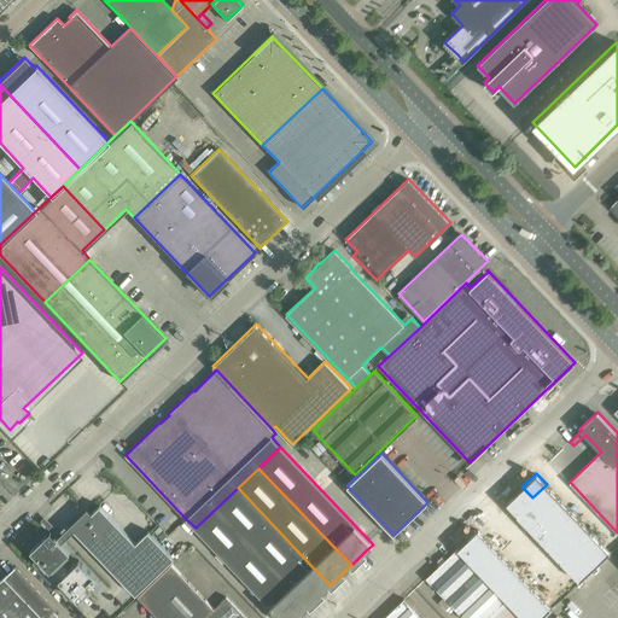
[(547,484),(532,497),(543,509),(558,496),(547,484)]
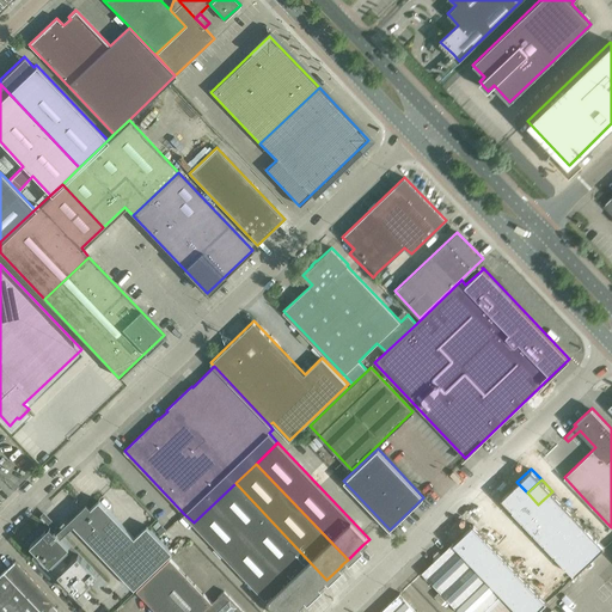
[(516,482),(501,497),(510,508),(527,493),(516,482)]
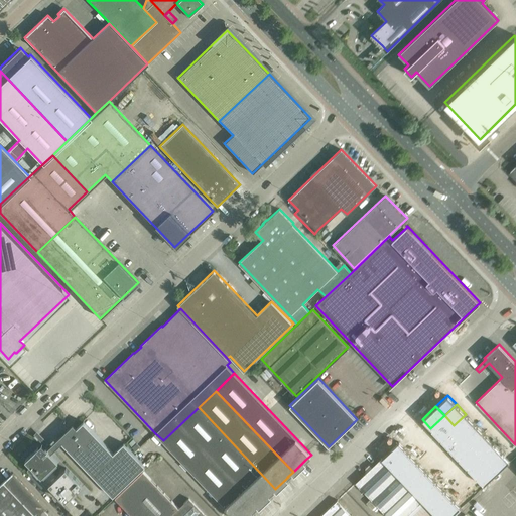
[(275,489),(199,407),(180,424),(258,505),(270,494),(270,493),(275,489)]
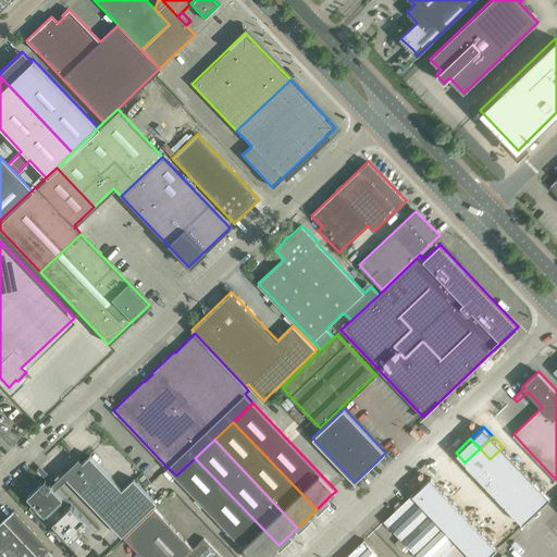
[(503,447),(490,459),(499,469),(511,457),(503,447)]
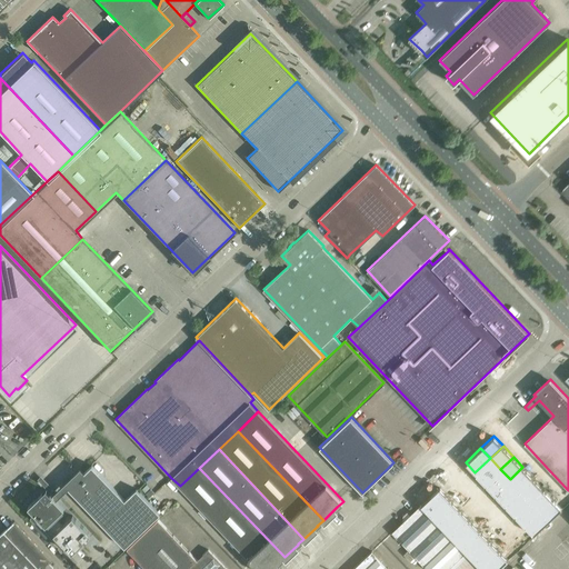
[(490,458),(475,472),(485,483),(500,469),(490,458)]
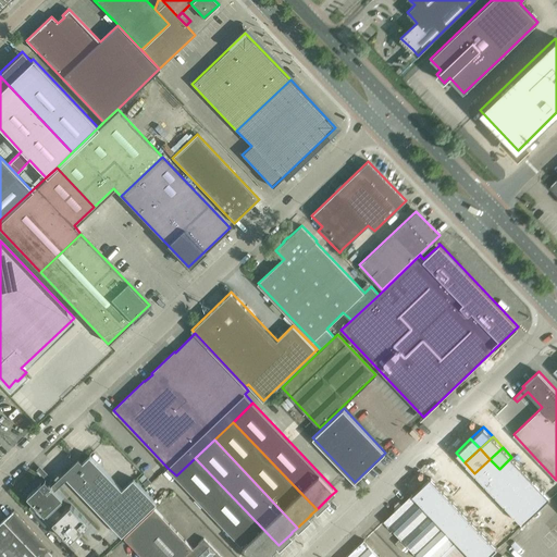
[(56,481),(54,481),(59,485),(66,478),(122,535),(157,503),(145,490),(135,479),(134,478),(122,489),(90,455),(83,461),(79,458),(77,460),(65,471),(56,481)]
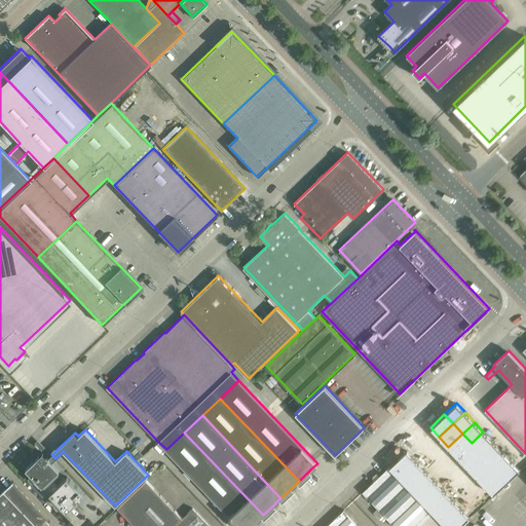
[(483,431),(472,443),(481,452),(492,441),(483,431)]
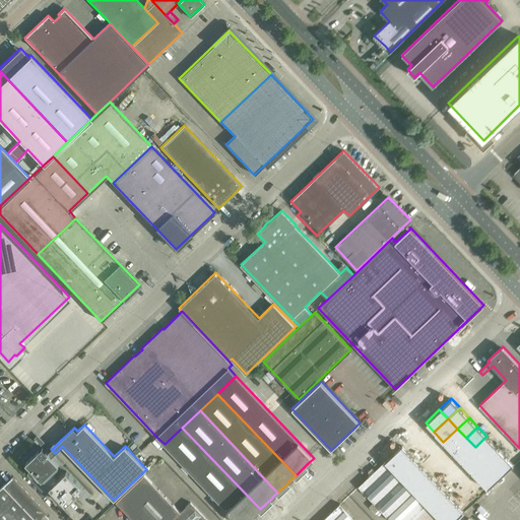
[(255,514),(260,509),(182,428),(165,444),(236,519),(248,519),(255,514)]
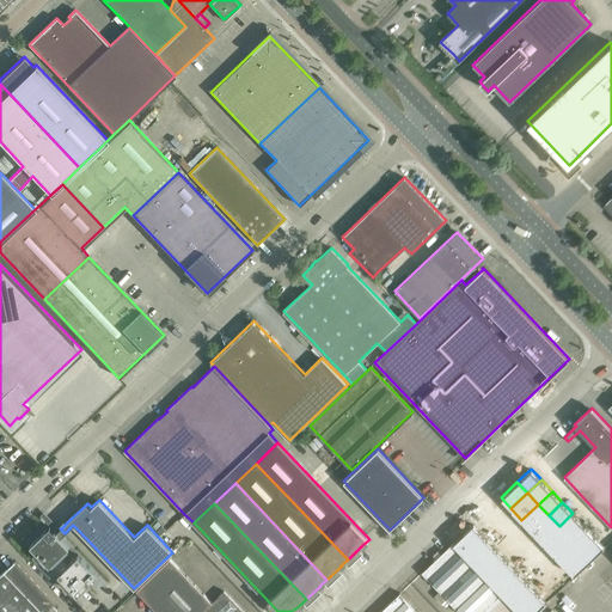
[(538,505),(521,520),(532,531),(549,515),(538,505)]
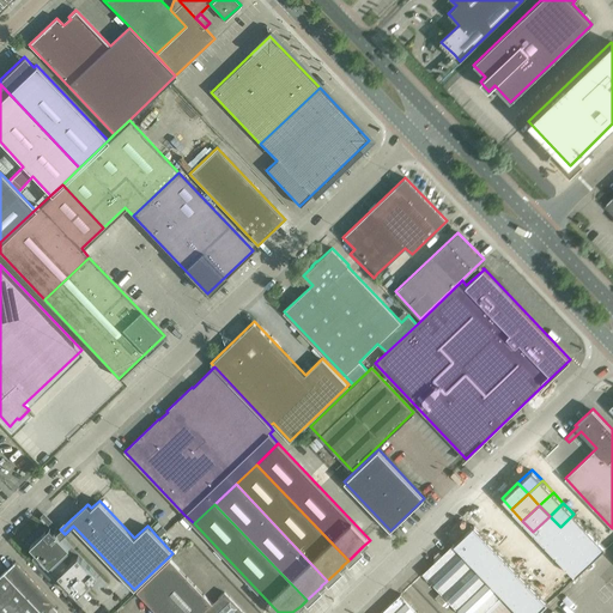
[(574,514),(560,527),(571,538),(584,526),(574,514)]
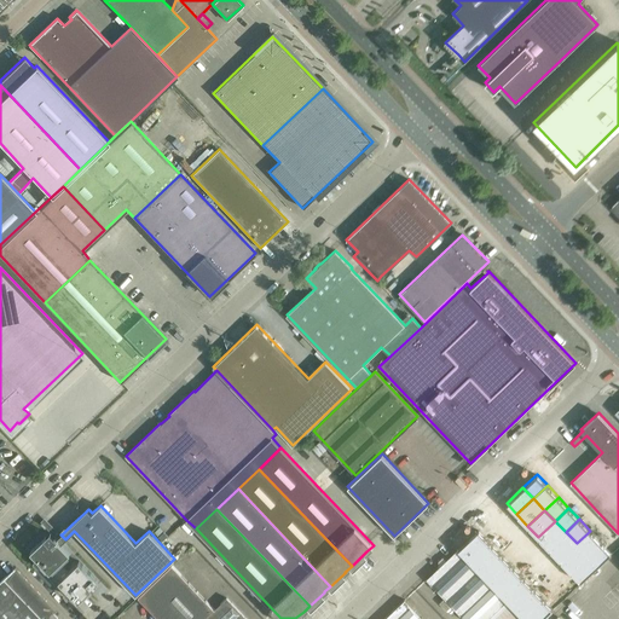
[(555,521),(538,537),(549,548),(566,532),(555,521)]
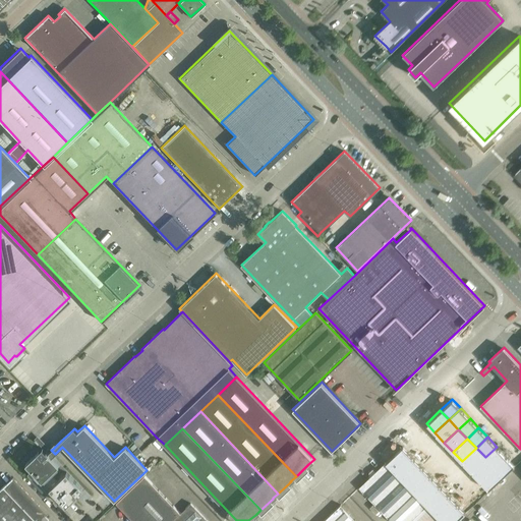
[(402,446),(386,462),(395,471),(411,456),(402,446)]
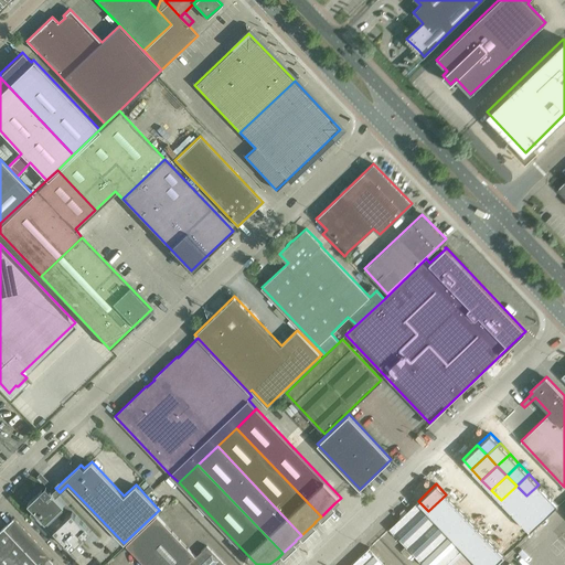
[(42,489),(28,502),(34,509),(31,511),(35,515),(63,544),(65,542),(72,548),(89,531),(72,512),(63,521),(55,512),(64,503),(56,496),(60,492),(55,488),(52,491),(50,489),(46,484),(42,489)]
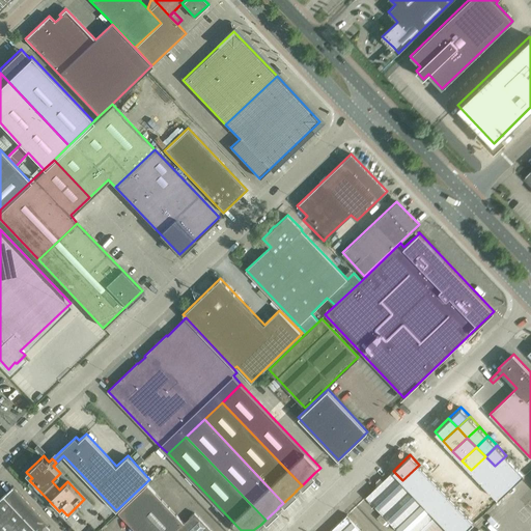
[(506,455),(495,466),(503,476),(515,465),(506,455)]
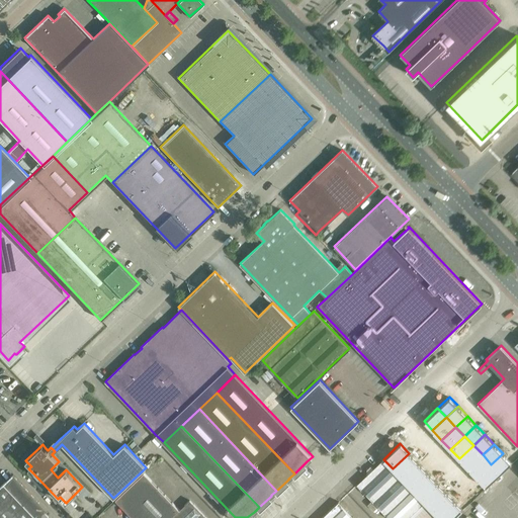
[(473,445),(459,458),(468,468),(483,454),(473,445)]
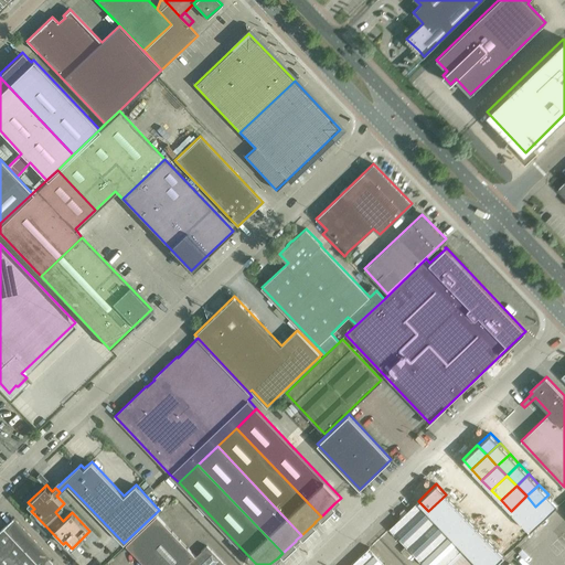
[(446,494),(428,511),(438,521),(456,504),(446,494)]
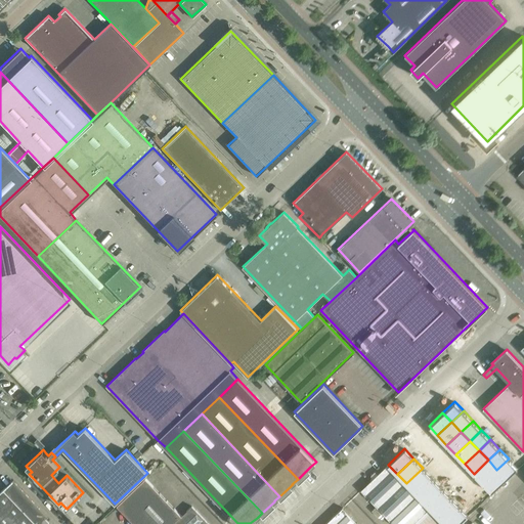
[(509,459),(496,470),(506,479),(518,468),(509,459)]
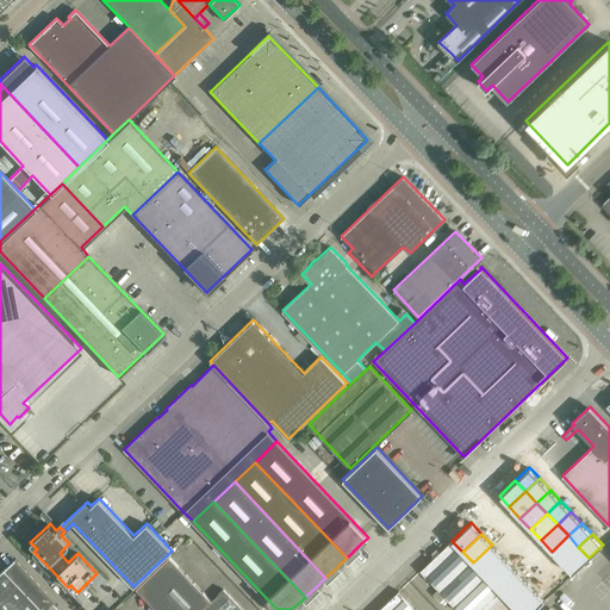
[(568,535),(552,552),(562,562),(578,547),(568,535)]
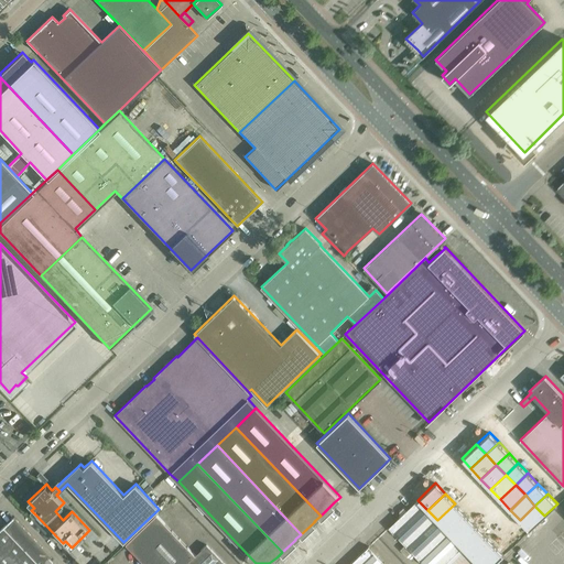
[(416,500),(389,528),(423,563),(476,563),(461,548),(416,500)]
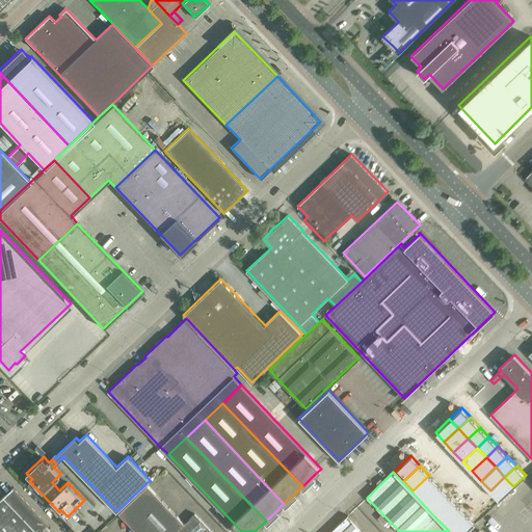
[(429,475),(413,490),(422,501),(439,484),(429,475)]
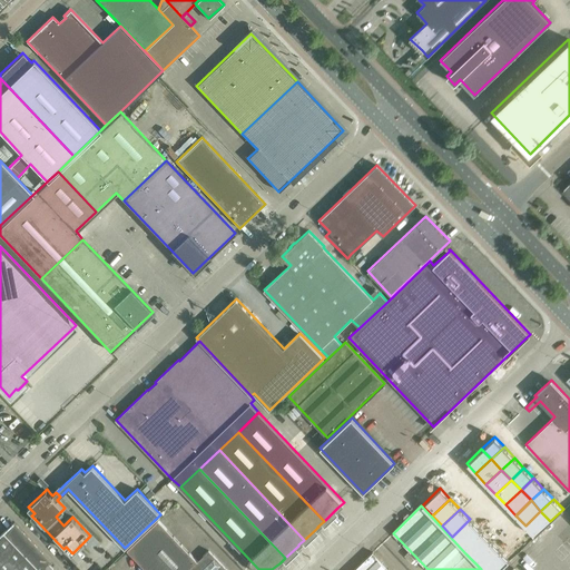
[(540,511),(526,526),(536,536),(550,521),(540,511)]
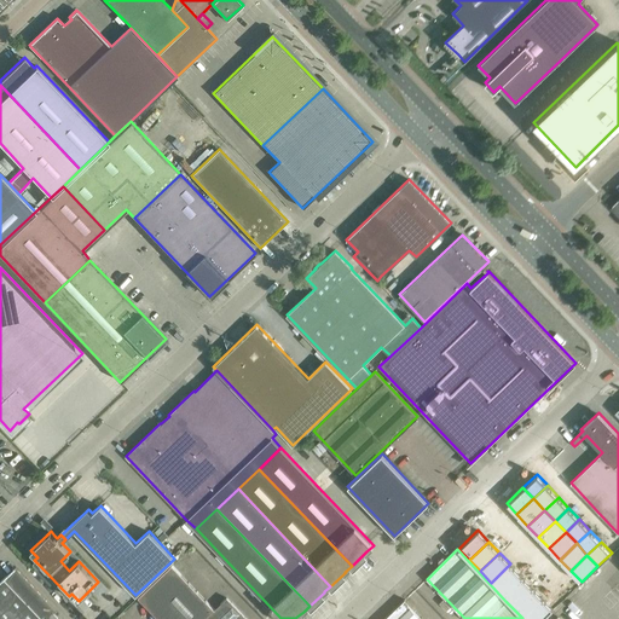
[(510,563),(491,583),(501,594),(521,574),(510,563)]
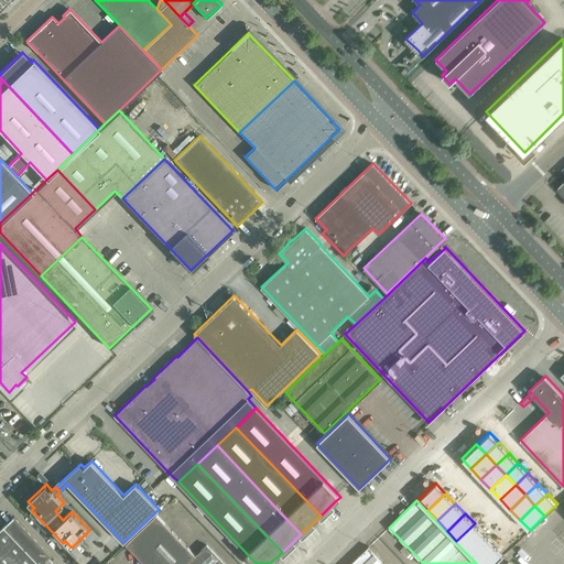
[(225,563),(206,544),(195,555),(156,514),(126,544),(144,563),(225,563)]
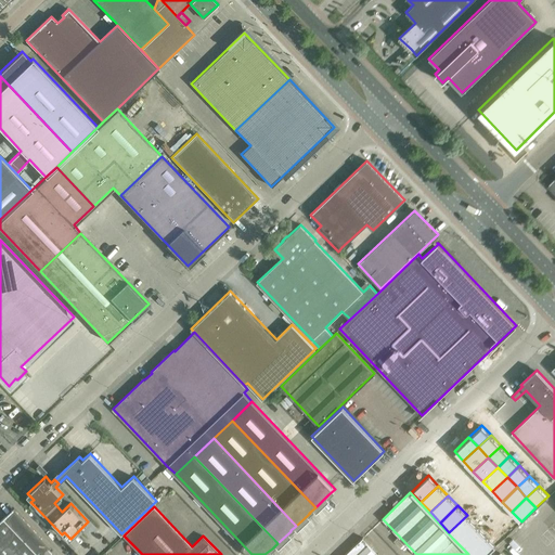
[(0,554),(41,554),(47,551),(50,547),(14,508),(0,521),(0,554)]
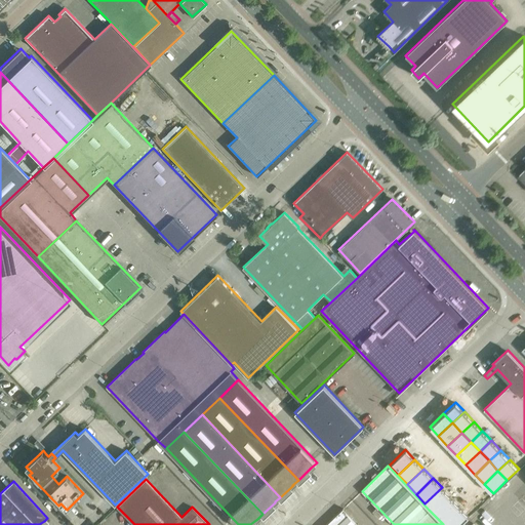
[(442,487),(425,503),(434,513),(451,497),(442,487)]
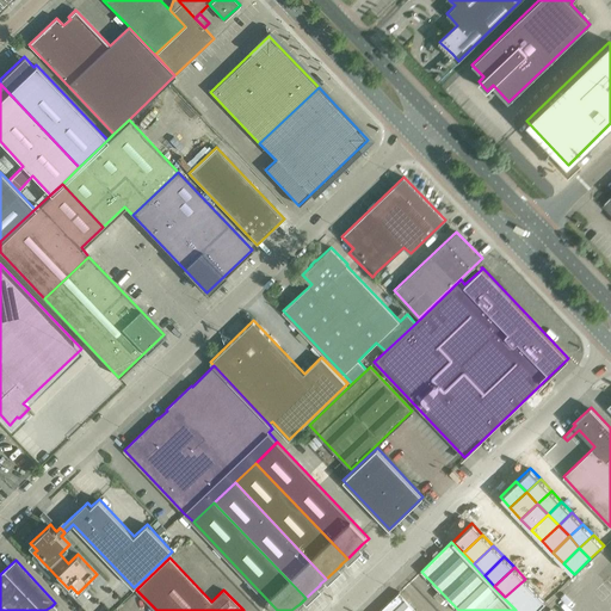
[(525,579),(505,597),(516,609),(535,590),(525,579)]
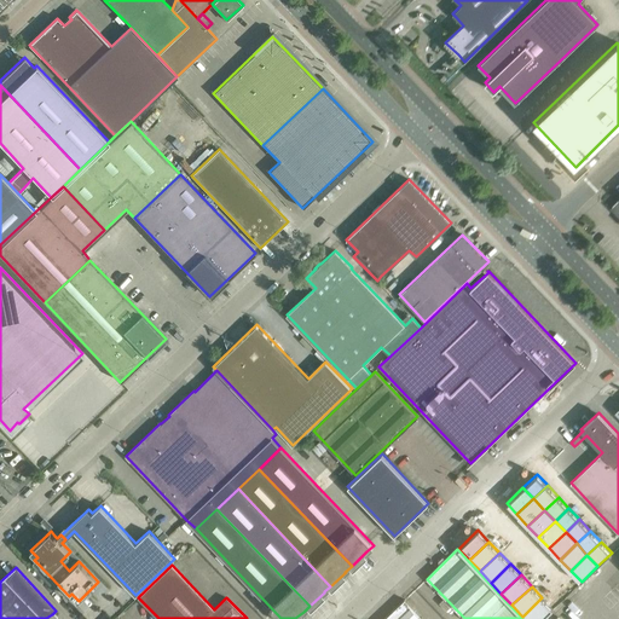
[(542,597),(522,617),(525,618),(541,618),(553,608),(542,597)]
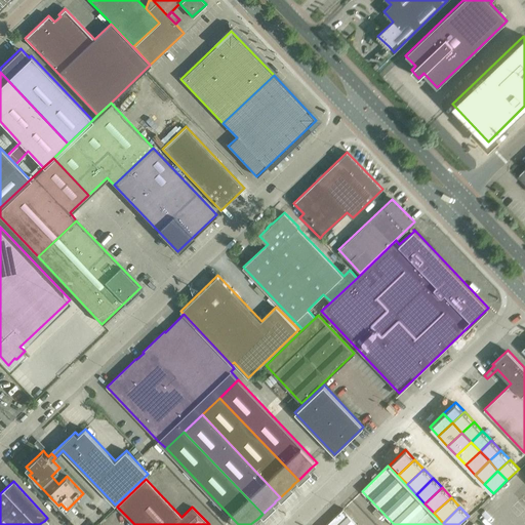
[(325,524),(359,524),(344,509),(325,524)]
